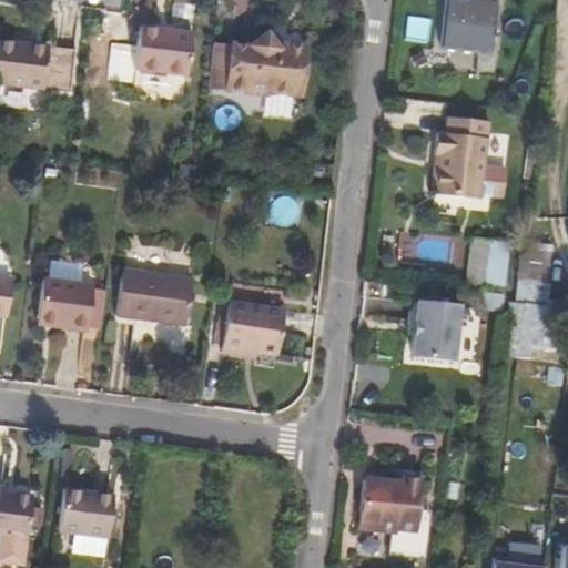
[(448,0),(445,0),(440,43),(492,49),(497,6),(448,0)]
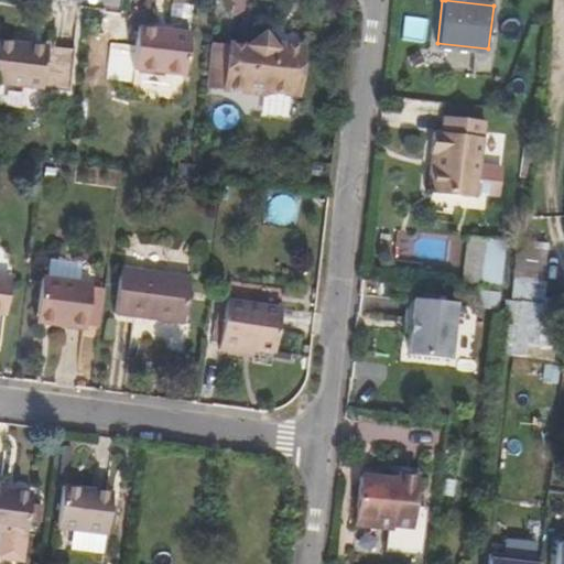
[(174,2),(171,29),(190,32),(193,4),(174,2)]
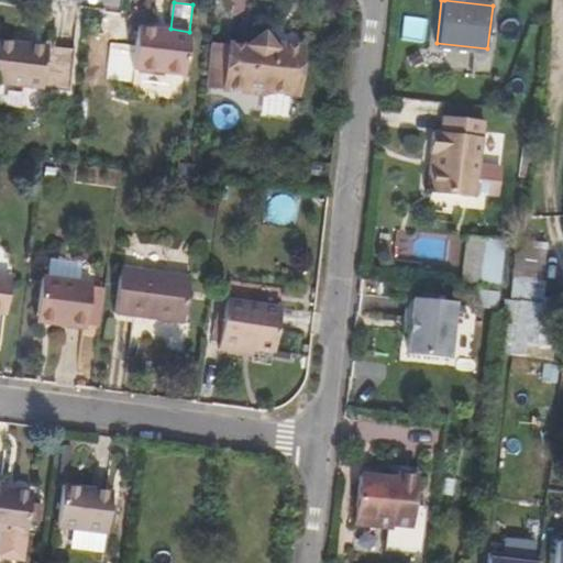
[(102,44),(117,45),(119,25),(106,23),(102,44)]
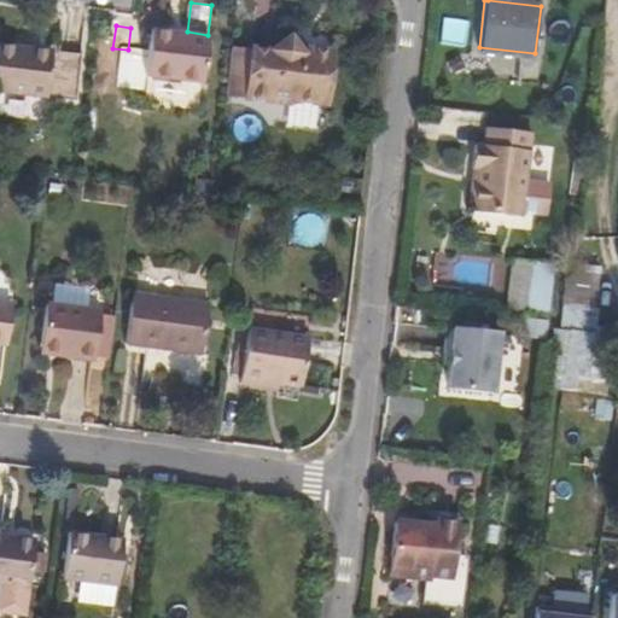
[(152,28),(146,75),(203,82),(209,35),(208,35),(187,31),(152,28)]
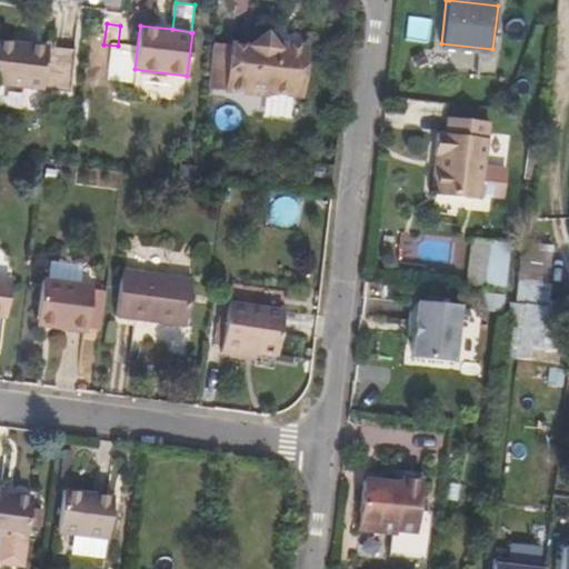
[(232,46),(215,43),(210,80),(228,82),(227,89),(269,95),(269,91),(295,95),(298,70),(305,70),(308,46),(272,41),(267,30),(249,45),(232,42),(232,46)]
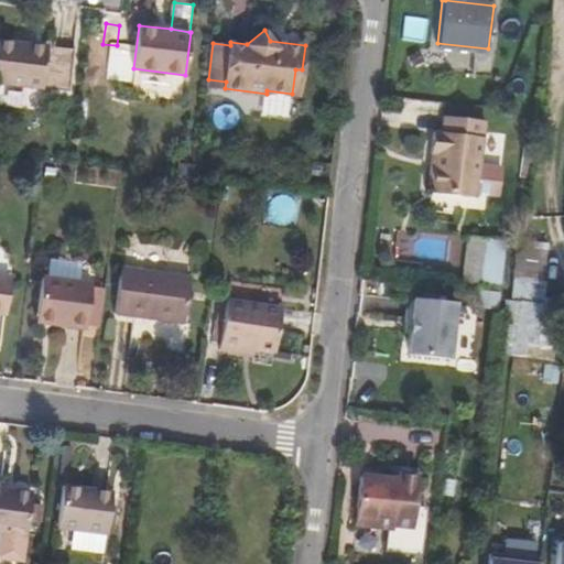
[(0,83),(64,90),(69,51),(0,41),(0,83)]
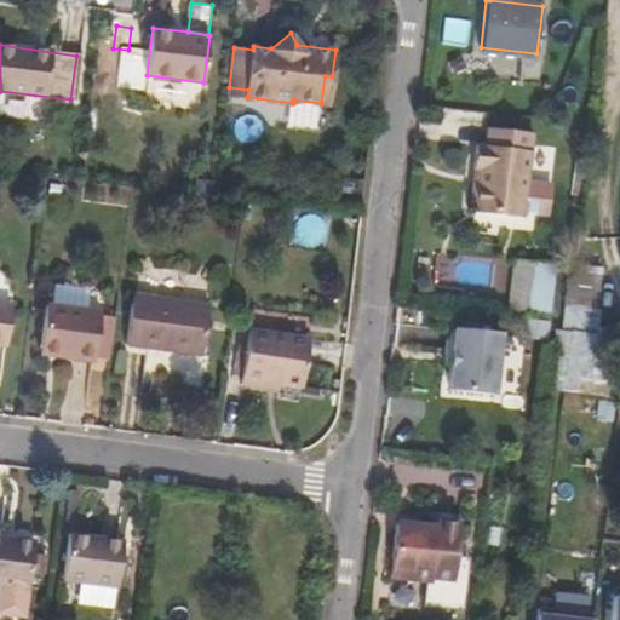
[(82,56),(76,56),(70,99),(78,101),(82,56)]
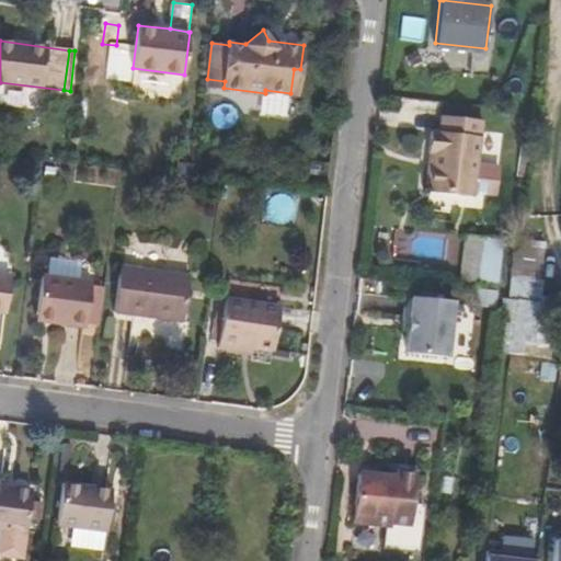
[(431,191),(474,196),(482,121),(443,116),(441,132),(433,132),(430,152),(435,153),(434,168),(428,169),(426,185),(432,189),(431,191)]
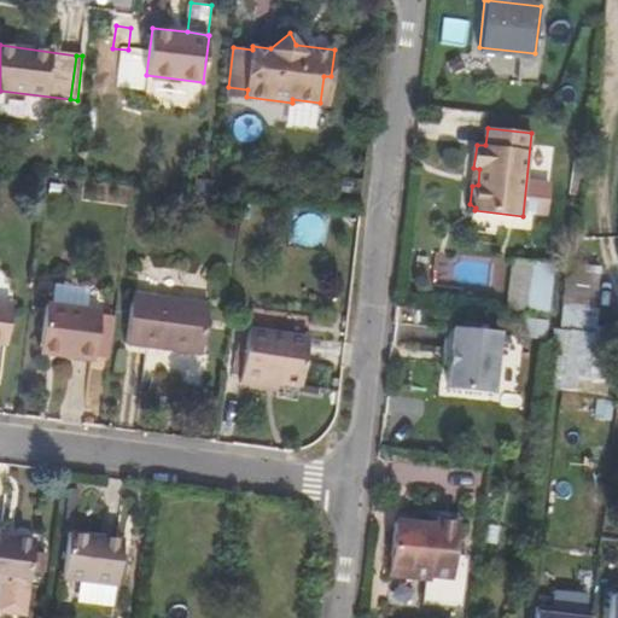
[(528,260),(512,258),(507,307),(523,308),(528,260)]
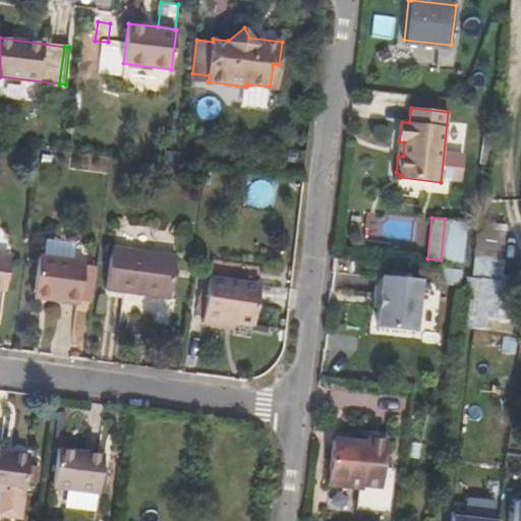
[(505,225),(477,222),(471,278),(501,282),(504,259),(502,258),(505,225)]
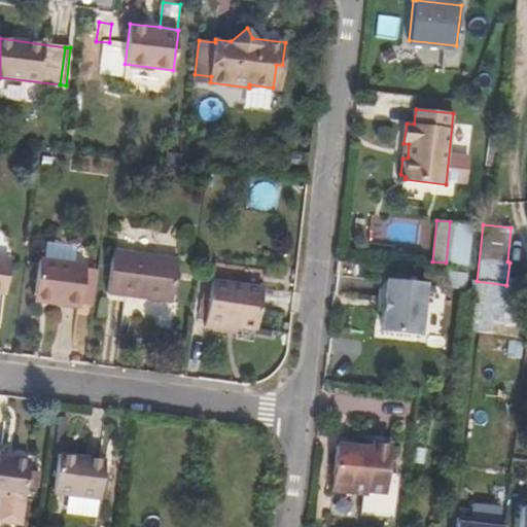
[(113,249),(107,293),(172,303),(177,257),(113,249)]
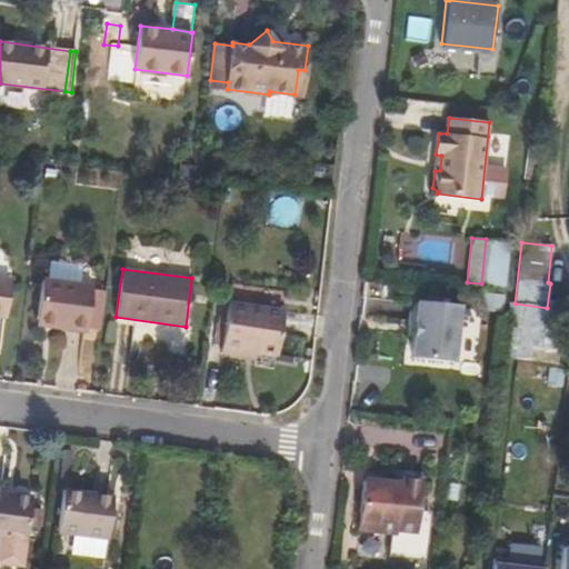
[(0,317),(6,318),(11,280),(0,278),(0,317)]
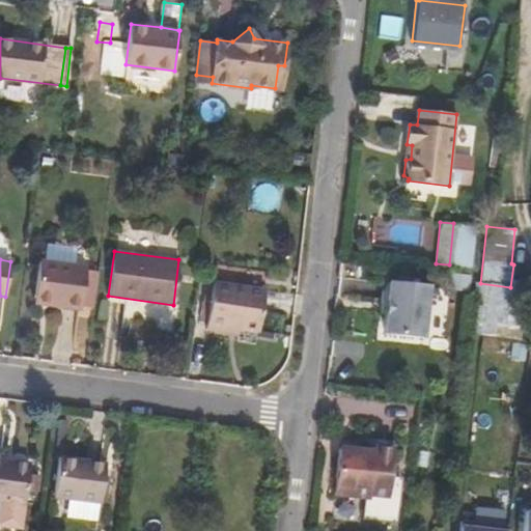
[(51,306),(65,308),(71,263),(38,259),(33,297),(51,299),(51,306)]
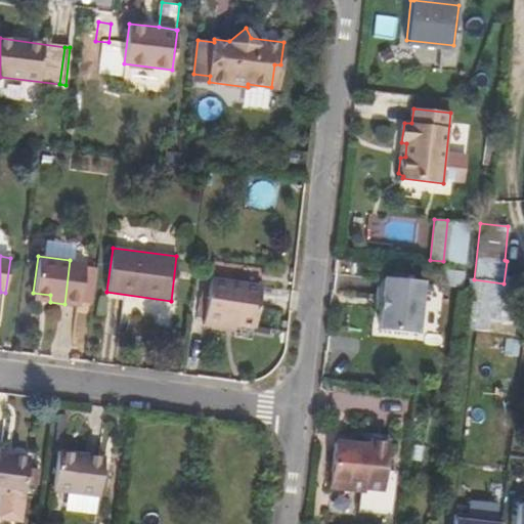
[(81,301),(85,267),(86,262),(70,260),(64,304),(80,306),(81,301)]
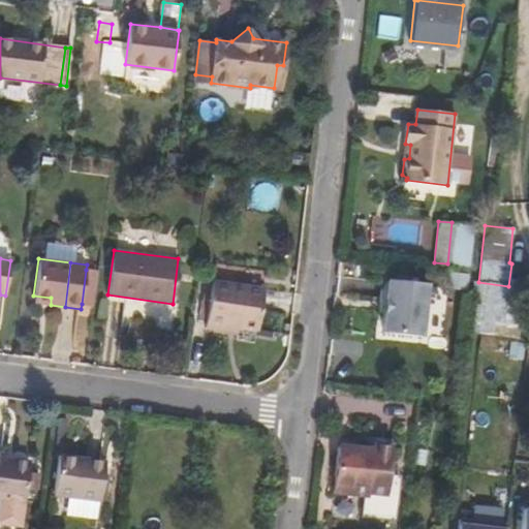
[(94,271),(86,270),(82,304),(90,305),(94,271)]
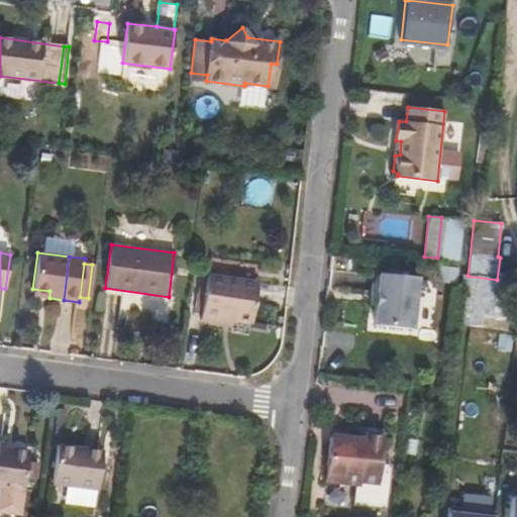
[(419,277),(382,273),(377,324),(414,328),(419,277)]
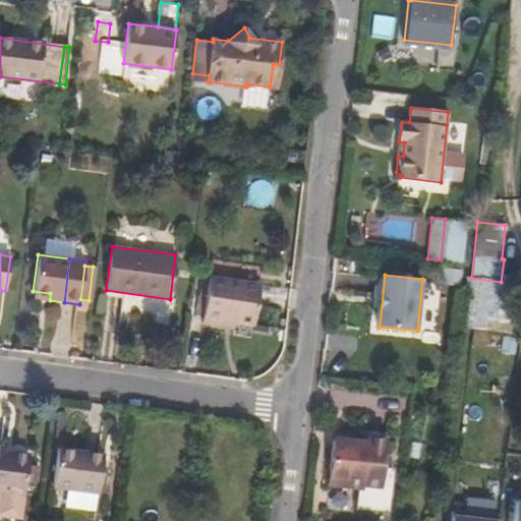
[(221,322),(233,324),(253,327),(259,285),(210,277),(201,324),(220,327),(221,322)]
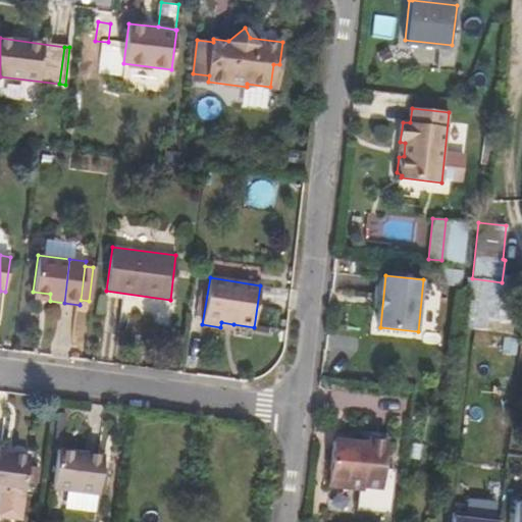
[(33,299),(50,301),(50,294),(33,292),(33,299)]
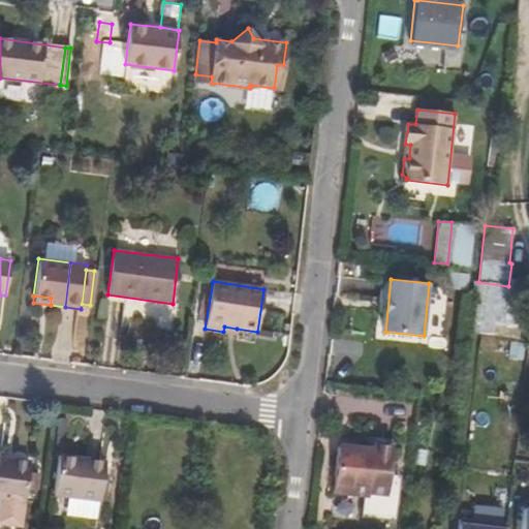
[(339,444),(333,492),(367,497),(365,511),(393,516),(398,475),(391,474),(395,444),(374,442),(373,449),(339,444)]
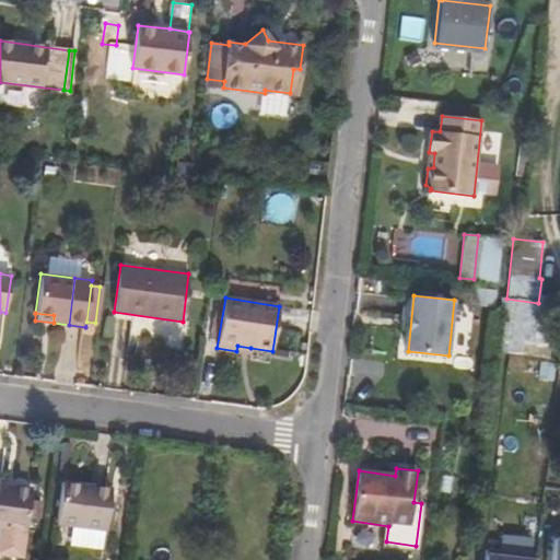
[(62,480),(57,525),(106,531),(112,487),(62,480)]
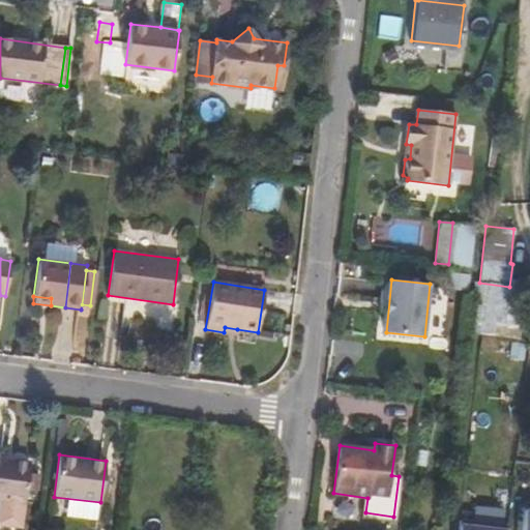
[(20,529),(23,504),(26,489),(28,473),(29,462),(0,457),(0,527),(19,529),(20,529)]
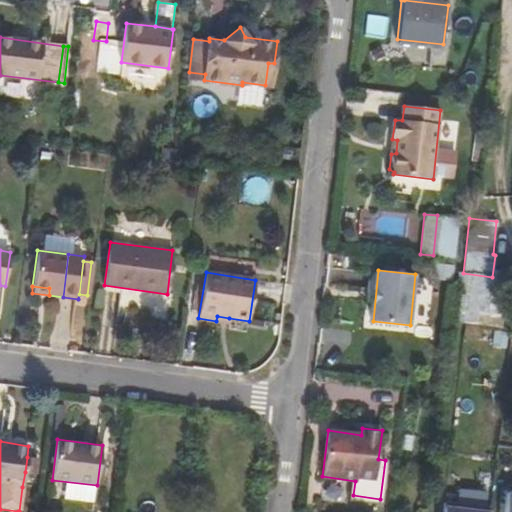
[(37,459),(27,457),(25,472),(35,473),(37,459)]
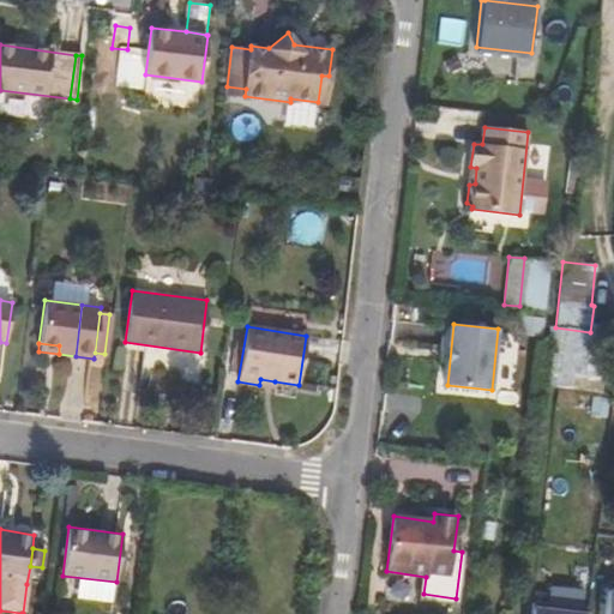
[(589,613),(590,608),(535,601),(533,613),(589,613)]
